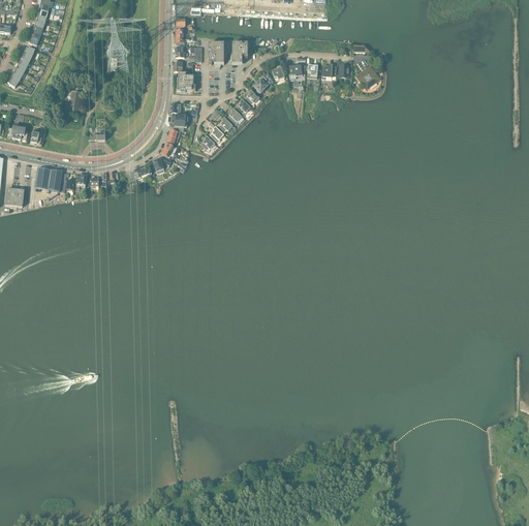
[(39,4),(38,9),(51,12),(52,6),(49,5),(49,6),(39,4)]
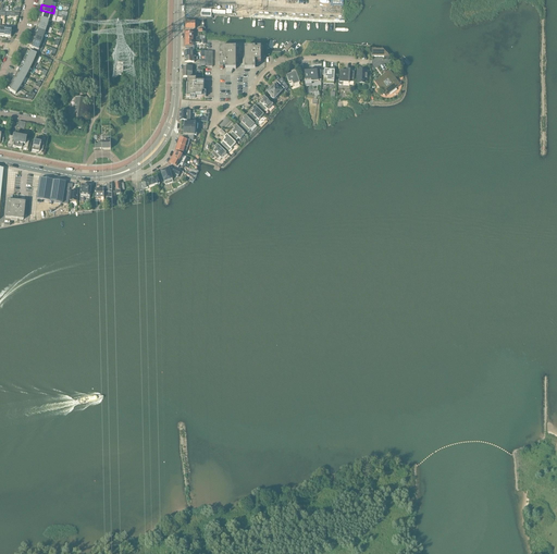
[(40,10),(38,15),(48,17),(48,19),(51,19),(53,13),(40,10)]
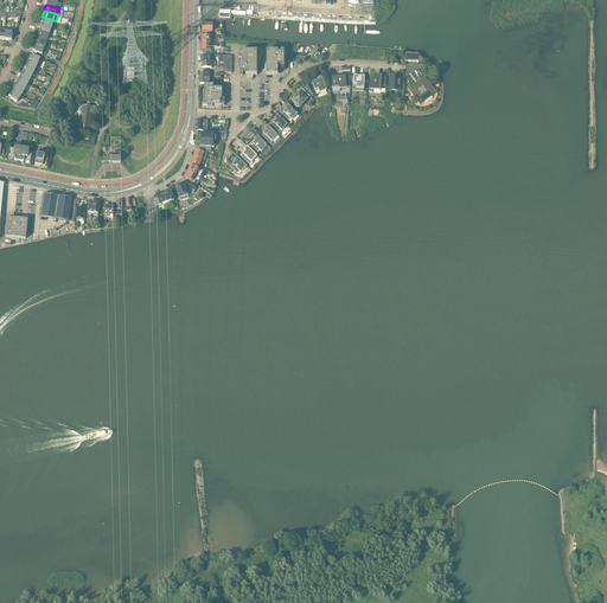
[(40,23),(38,30),(49,32),(52,33),(53,27),(50,26),(40,23)]
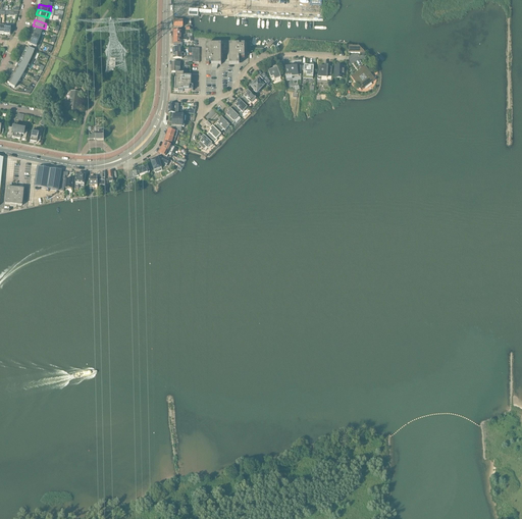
[(4,22),(3,32),(10,33),(13,23),(4,22)]
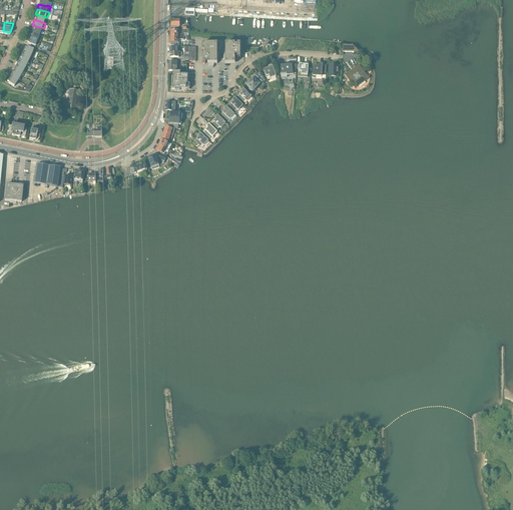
[(29,35),(40,39),(42,33),(39,32),(31,30),(29,35)]
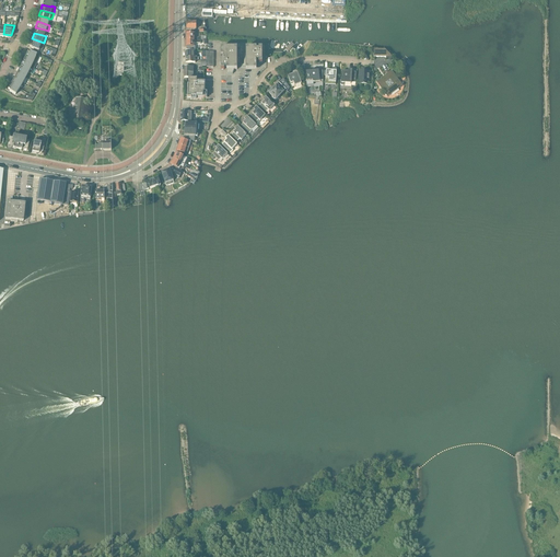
[(194,37),(187,37),(186,44),(187,44),(187,47),(194,47),(194,44),(194,39),(200,39),(200,37),(194,37)]
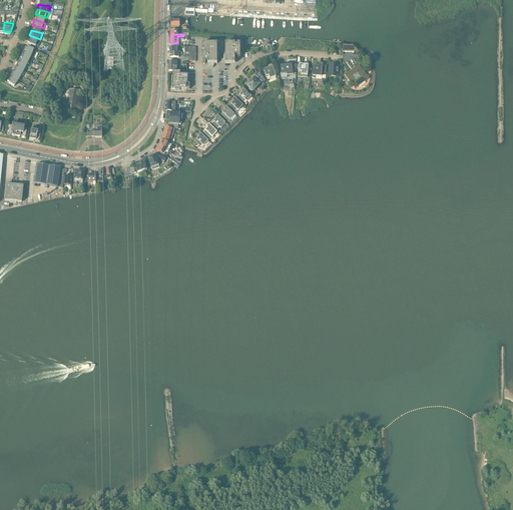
[(40,39),(29,35),(27,40),(29,41),(29,42),(37,45),(40,39)]
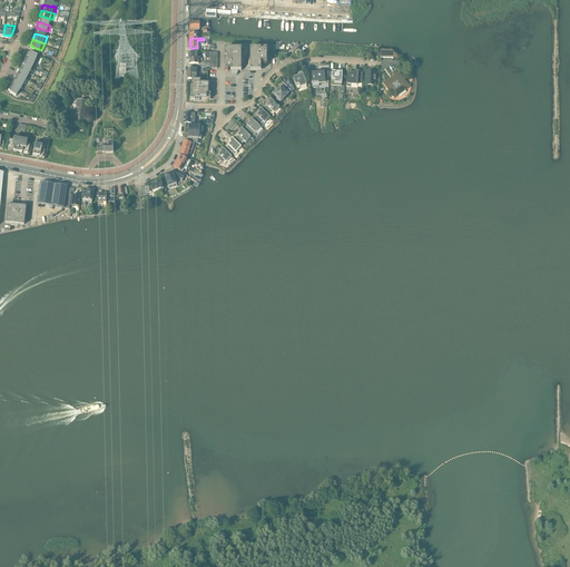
[(242,46),(225,46),(225,47),(225,54),(228,54),(228,56),(225,56),(225,68),(228,68),(228,66),(231,66),(231,72),(237,72),(238,68),(242,68),(242,60),(246,48),(242,48),(242,47),(242,46)]
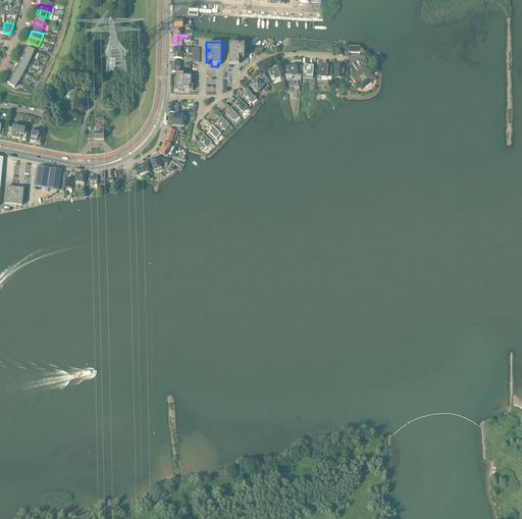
[(229,49),(225,60),(229,60),(229,62),(239,62),(239,60),(239,56),(239,54),(242,54),(242,56),(245,56),(245,51),(245,49),(245,42),(242,42),(242,43),(239,43),(239,42),(229,42),(229,49)]
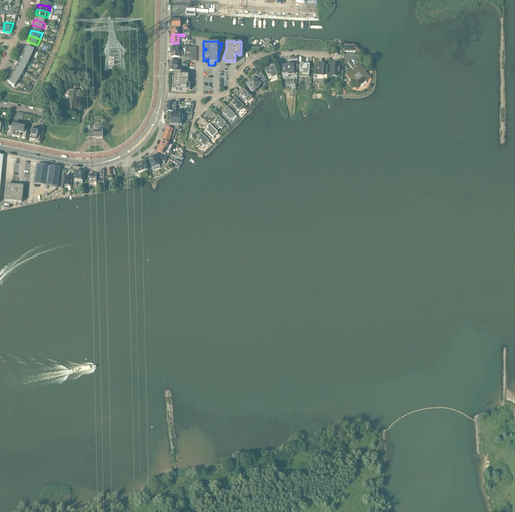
[(25,45),(22,50),(33,55),(36,49),(27,45),(27,46),(25,45)]
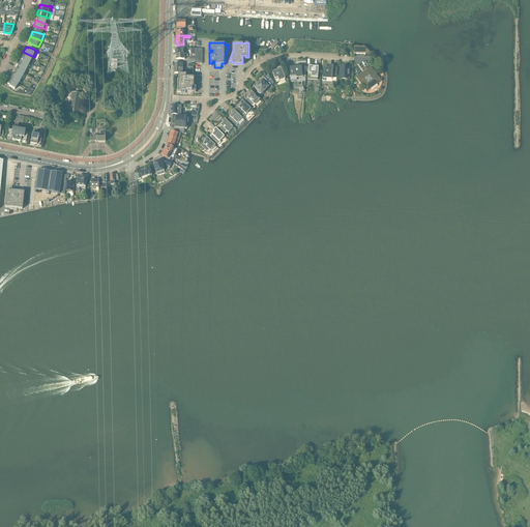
[(32,62),(34,57),(23,52),(21,57),(32,62)]
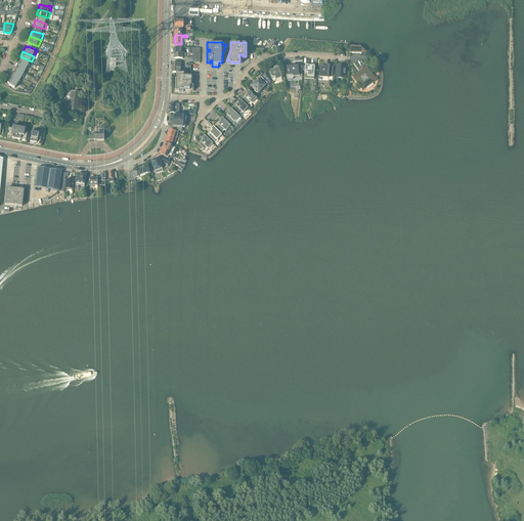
[(29,67),(32,61),(20,56),(18,61),(27,66),(29,67)]
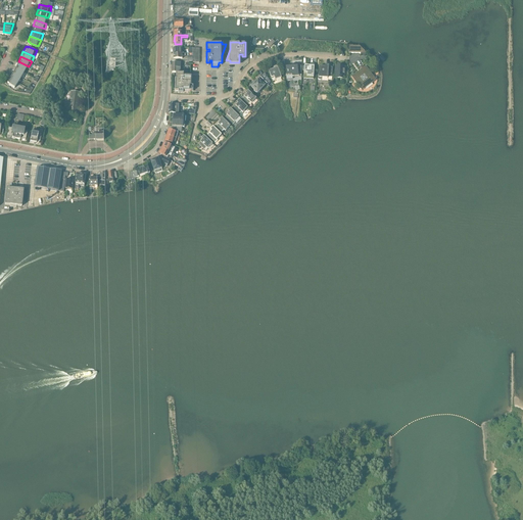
[(301,67),(302,63),(302,62),(298,63),(297,60),(294,61),(294,62),(285,63),(286,73),(292,73),(292,74),(299,74),(299,73),(301,72),(301,67)]
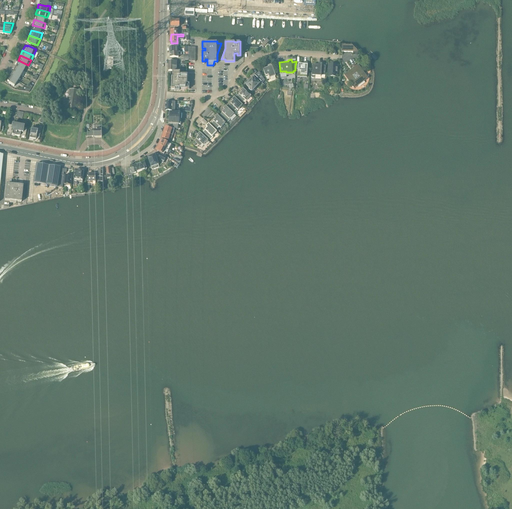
[(18,60),(15,64),(23,69),(26,64),(18,60)]
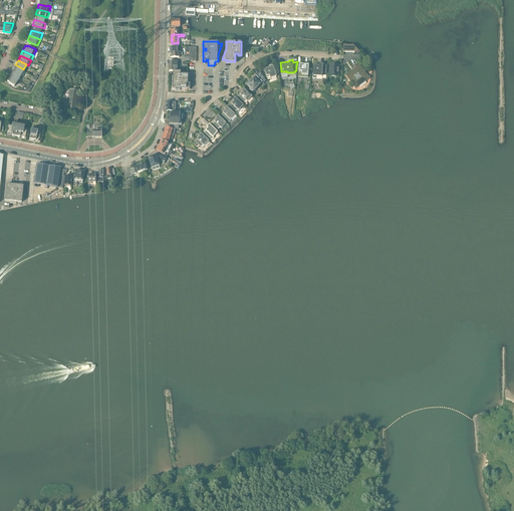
[(309,60),(305,60),(305,62),(299,62),(299,71),(302,71),(301,72),(308,73),(309,60)]
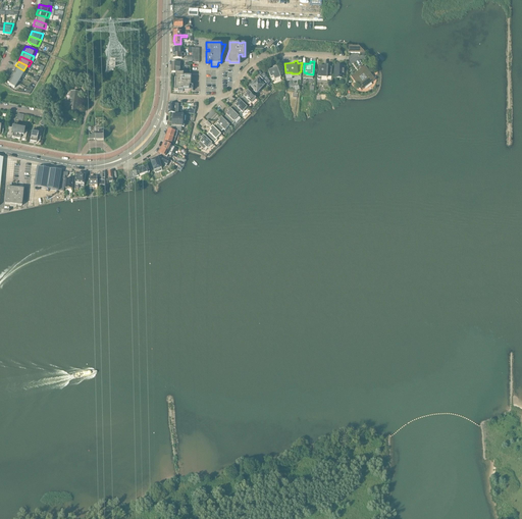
[(317,72),(317,75),(317,76),(318,76),(319,76),(320,76),(321,76),(321,75),(321,74),(327,75),(327,74),(331,74),(332,64),(328,64),(328,62),(324,62),(324,64),(319,63),(318,72),(317,72)]
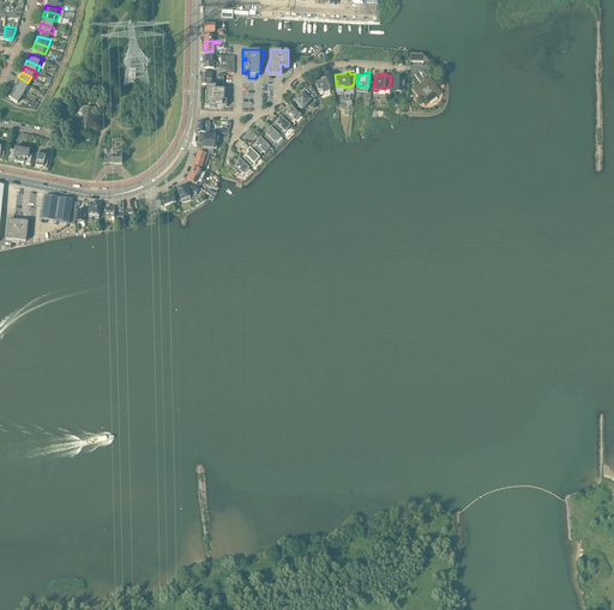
[(325,74),(321,76),(321,78),(315,80),(319,90),(323,89),(323,91),(331,89),(325,74)]
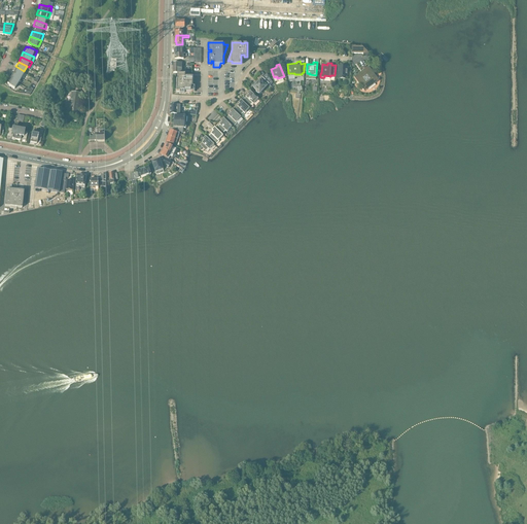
[(347,77),(348,64),(338,64),(338,76),(347,77)]
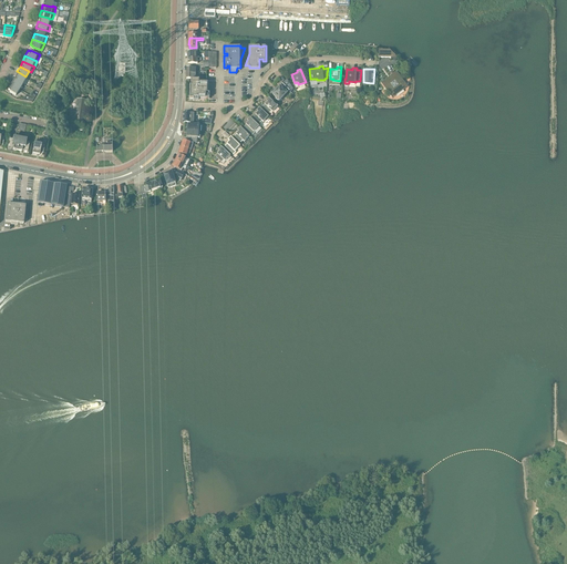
[(405,84),(397,70),(383,80),(392,93),(397,91),(398,91),(402,88),(402,86),(405,84)]
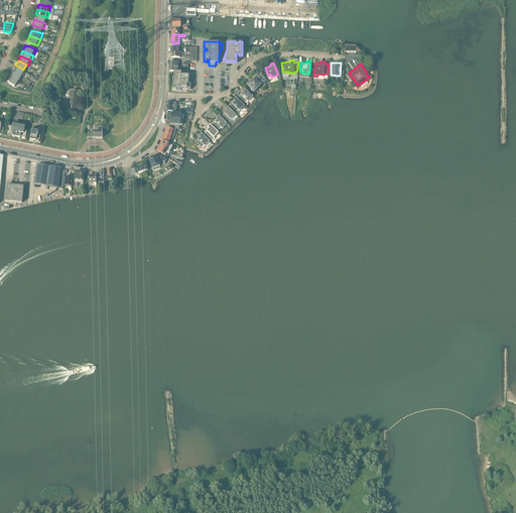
[(15,65),(13,70),(20,74),(23,70),(15,65)]
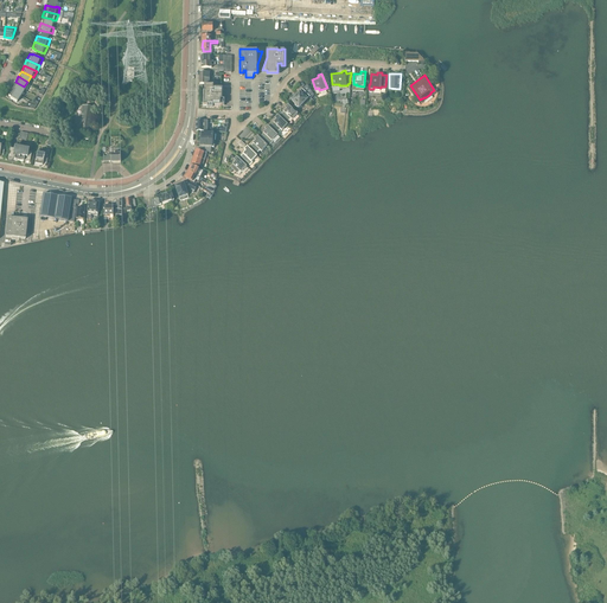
[(12,88),(20,92),(24,87),(16,82),(12,88)]
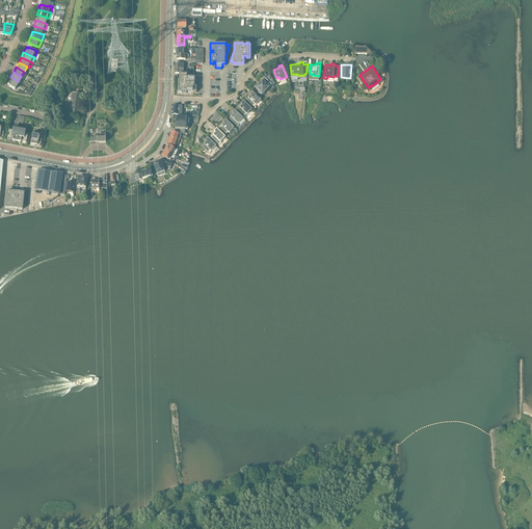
[(262,91),(262,93),(271,82),(275,86),(277,84),(269,72),(265,76),(263,78),(261,80),(257,83),(258,83),(256,85),(259,89),(261,93),(262,91)]
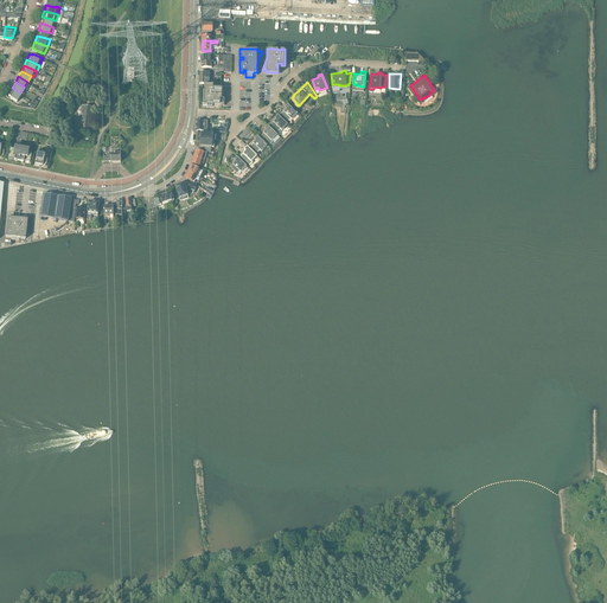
[(204,88),(203,102),(223,103),(223,87),(213,87),(213,83),(204,83),(204,87),(205,87),(205,88),(204,88)]
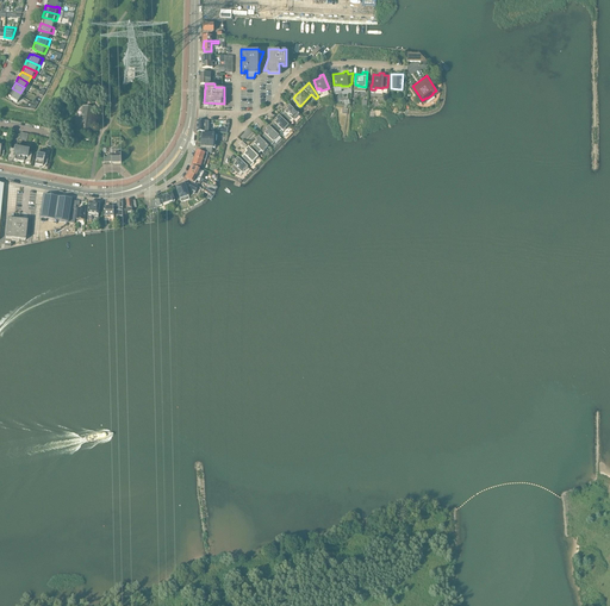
[(12,88),(8,93),(11,95),(11,97),(17,100),(20,93),(12,88)]
